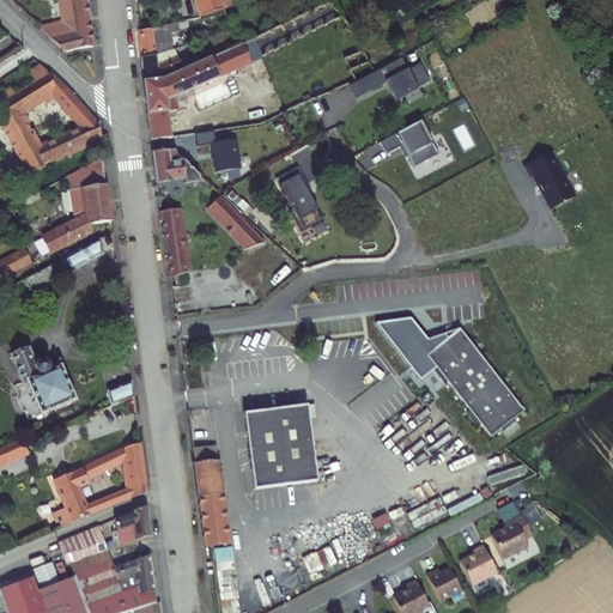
[(89,17),(86,0),(65,0),(67,17),(68,18),(89,17)]
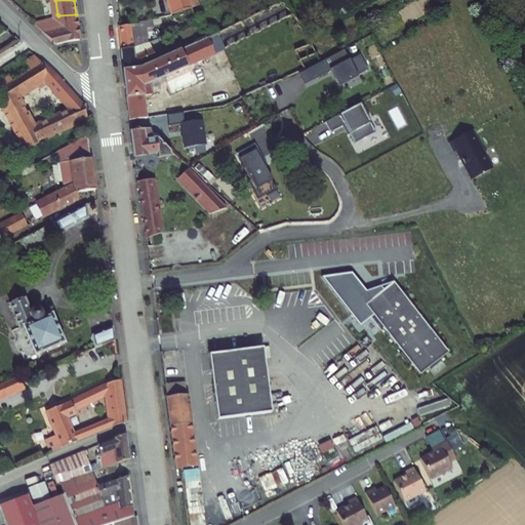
[(165,0),(168,11),(190,6),(196,4),(194,0),(165,0)]
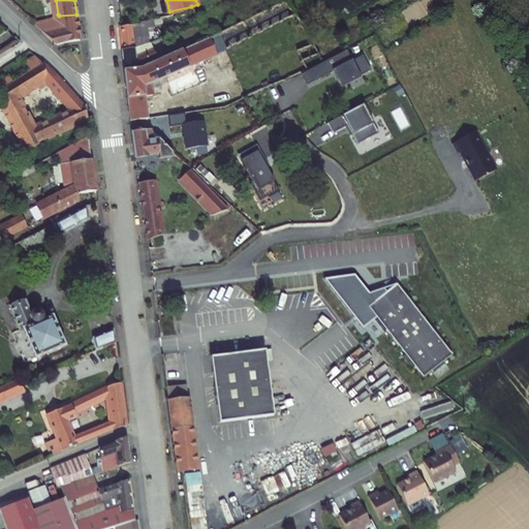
[(81,39),(76,14),(59,16),(60,26),(36,29),(53,43),(81,39)]
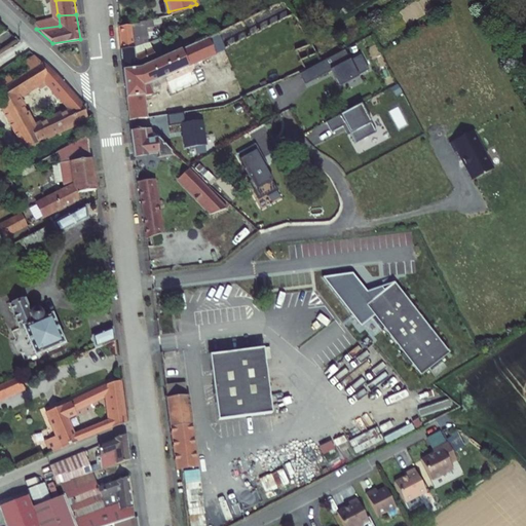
[(140,24),(117,26),(119,49),(133,47),(133,42),(138,41),(142,40),(140,24)]
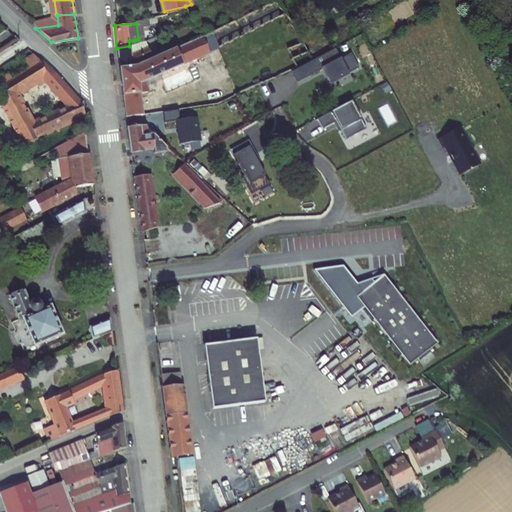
[(209,54),(202,37),(132,67),(133,69),(119,71),(122,98),(140,93),(147,91),(144,81),(209,54)]
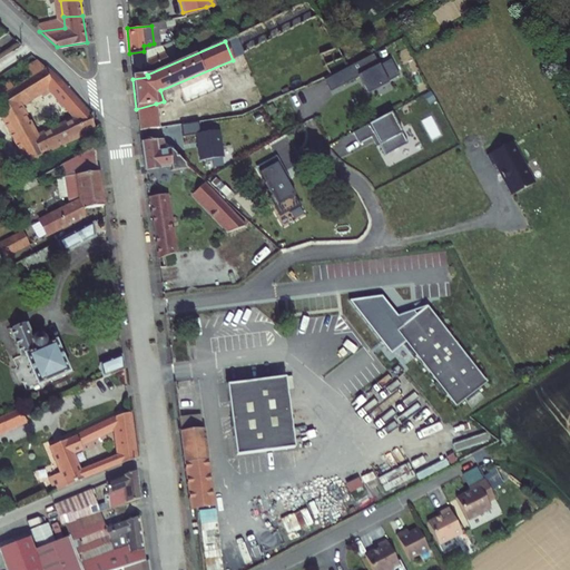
[(146,60),(144,51),(129,53),(130,66),(133,79),(148,77),(147,75),(146,71),(170,61),(165,51),(146,60)]
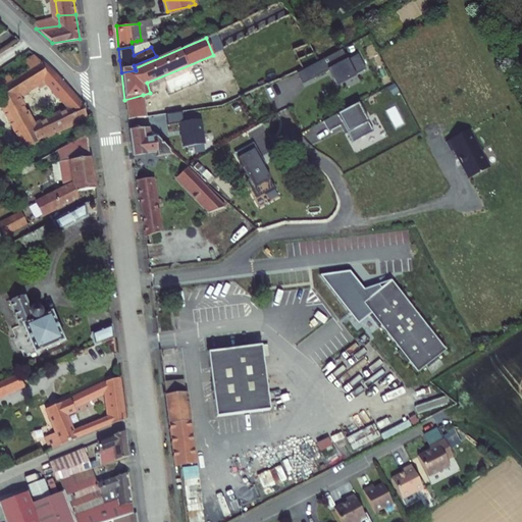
[(347,61),(341,50),(308,68),(312,77),(329,68),(337,83),(364,68),(357,55),(347,61)]
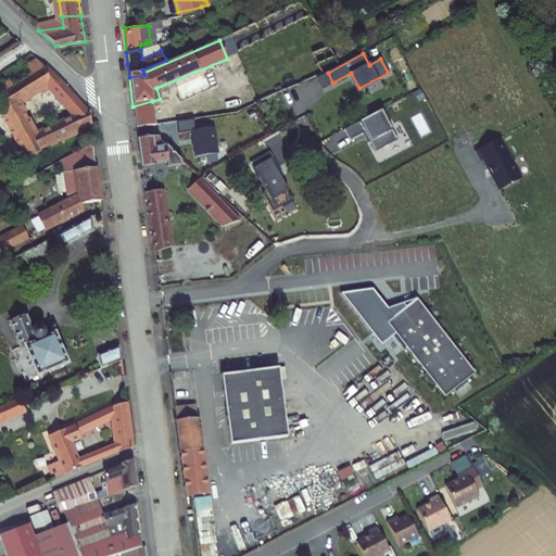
[(36,59),(21,67),(27,77),(45,67),(36,59)]
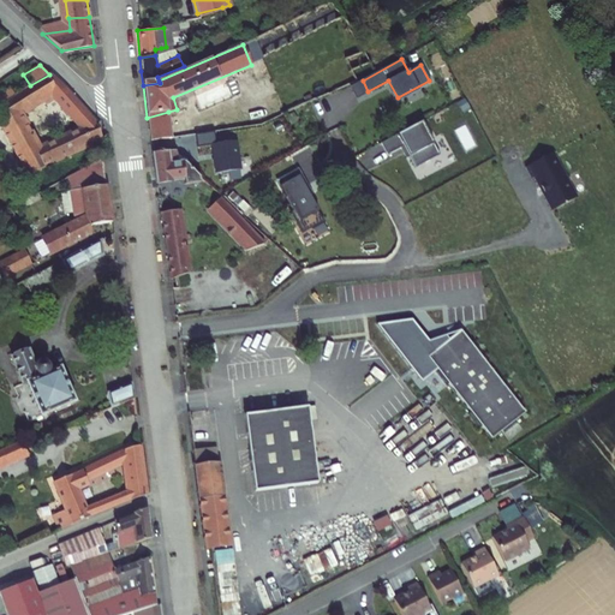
[(13,95),(0,102),(0,109),(28,162),(24,165),(31,177),(105,143),(96,125),(88,115),(77,124),(78,125),(83,131),(67,138),(40,150),(19,113),(46,99),(48,103),(57,99),(65,109),(61,112),(69,118),(71,117),(82,108),(73,97),(65,89),(49,75),(30,85),(13,95)]
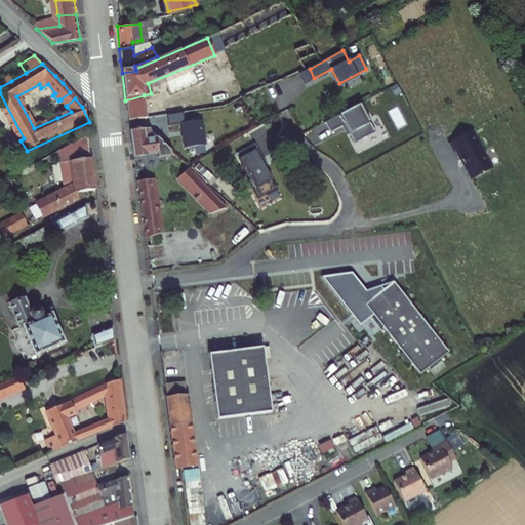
[(8,75),(0,79),(0,87),(11,81),(8,75)]
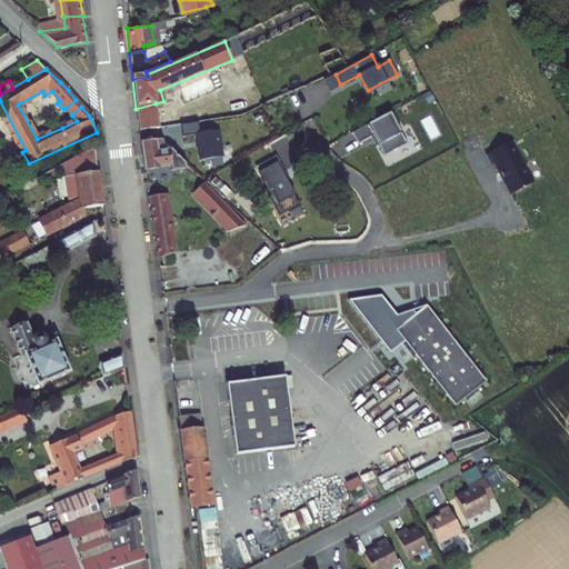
[(76,100),(66,108),(71,115),(81,107),(76,100)]
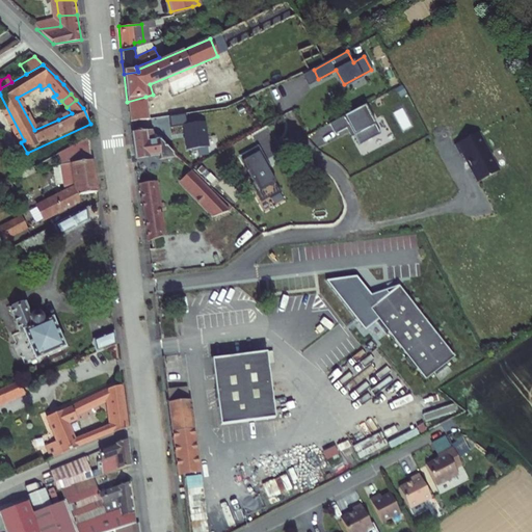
[(145,97),(127,102),(129,123),(149,117),(145,97)]
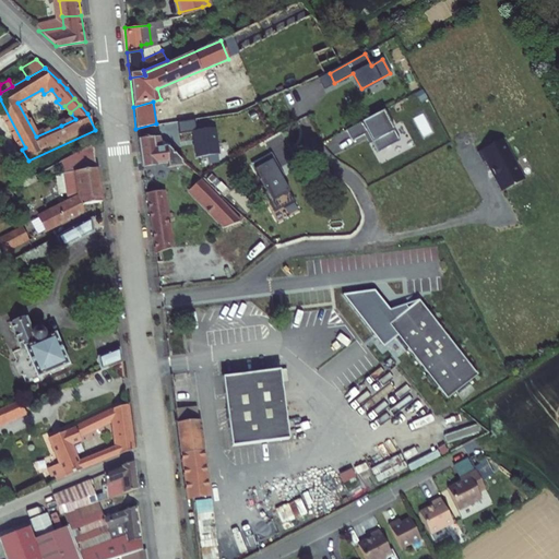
[(384,111),(347,132),(353,143),(368,134),(378,154),(401,142),(384,111)]
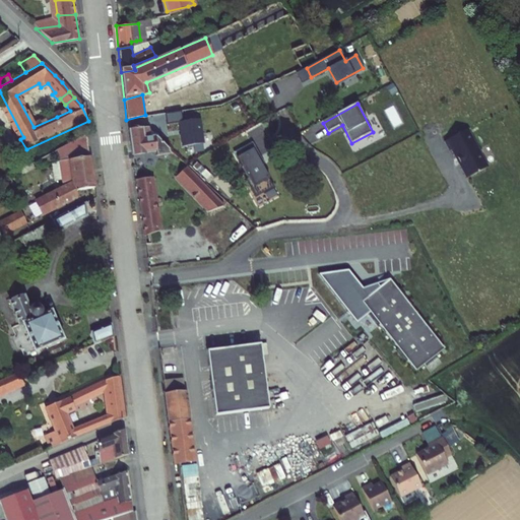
[(66,106),(55,111),(57,117),(70,111),(66,106)]
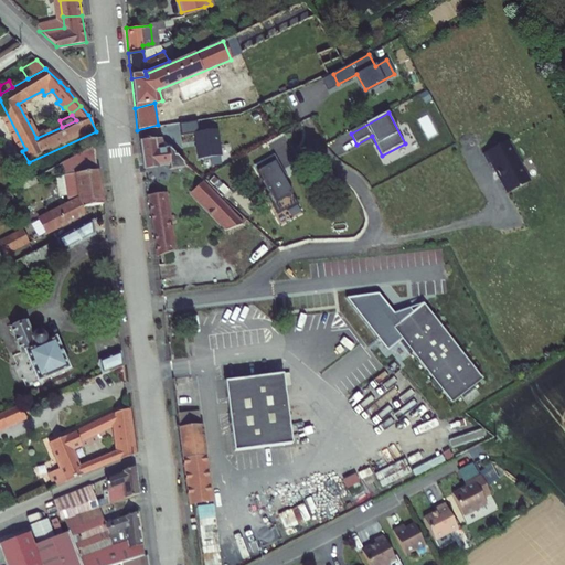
[(510,139),(483,153),(489,163),(491,162),(508,193),(532,180),(510,139)]
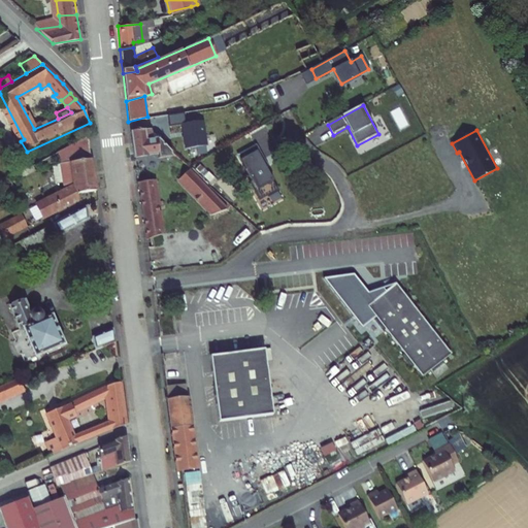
[(130,134),(133,159),(157,157),(157,161),(170,159),(169,153),(146,131),(130,134)]
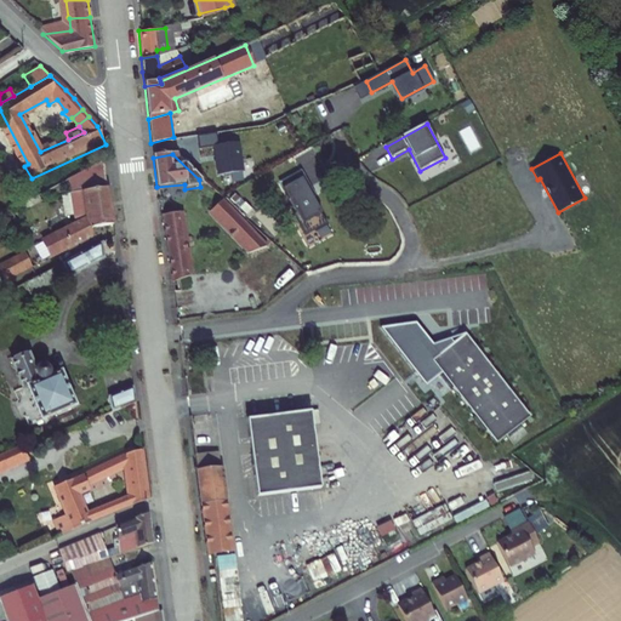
[(103,164),(90,171),(91,187),(84,188),(87,218),(87,223),(92,229),(112,228),(103,164)]
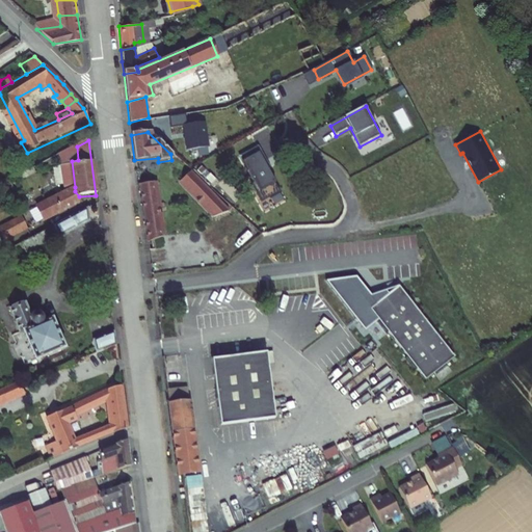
[(210,221),(216,229),(235,221),(189,174),(178,184),(213,219),(210,221)]
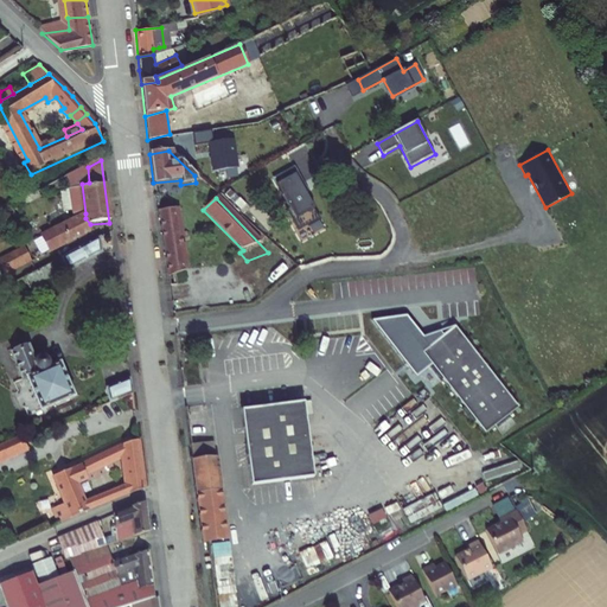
[(157,213),(166,279),(184,276),(174,211),(157,213)]
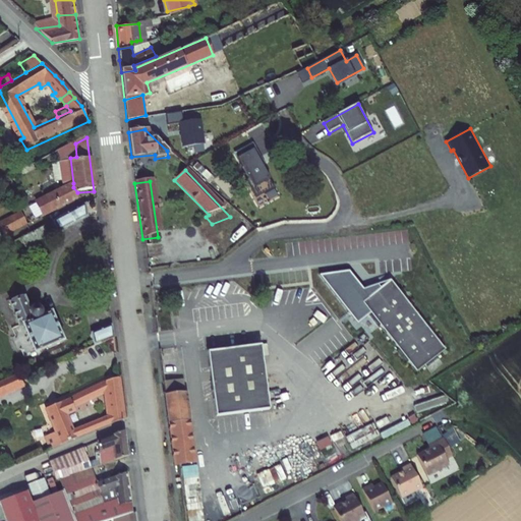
[(77,193),(77,192),(73,187),(73,183),(61,189),(45,198),(53,213),(78,199),(77,193)]
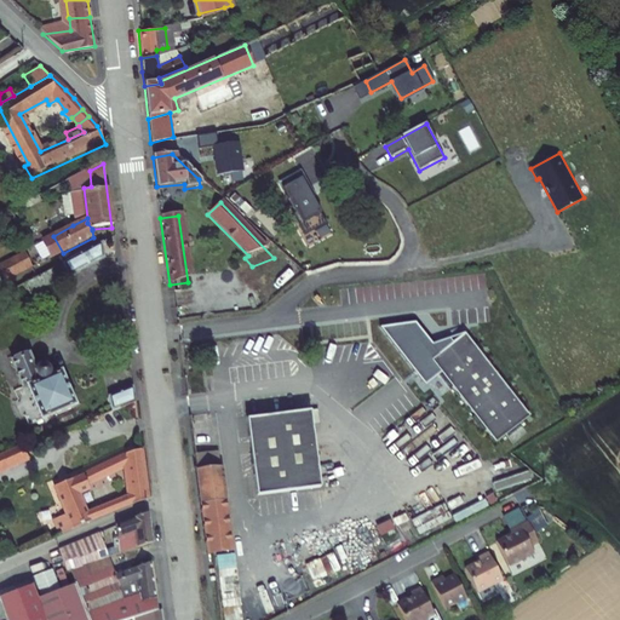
[(102,244),(63,264),(69,277),(104,259),(102,244)]
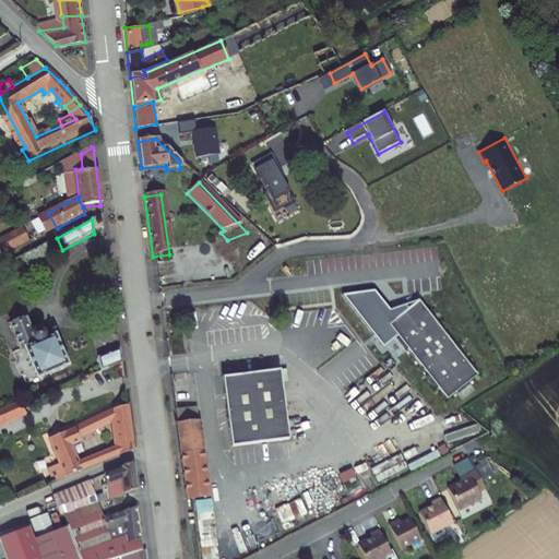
[(0,256),(1,258),(31,246),(23,229),(0,238),(0,256)]
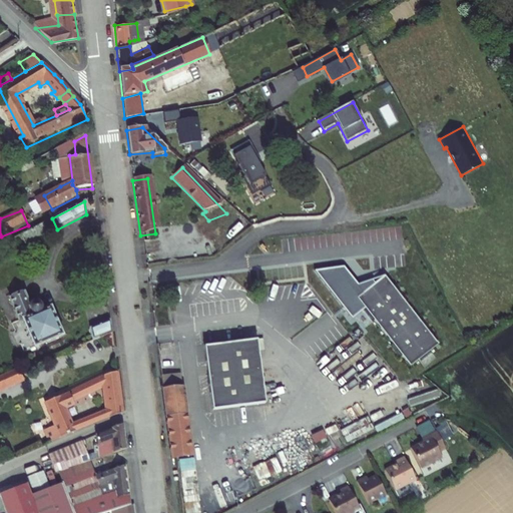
[(43,223),(18,236),(24,247),(49,234),(43,223)]
